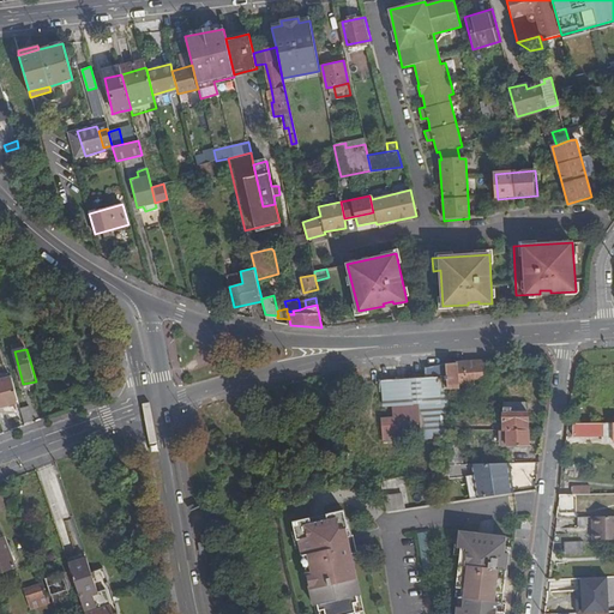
[(463,386),(487,383),(485,361),(445,365),(446,391),(463,390),(463,386)]
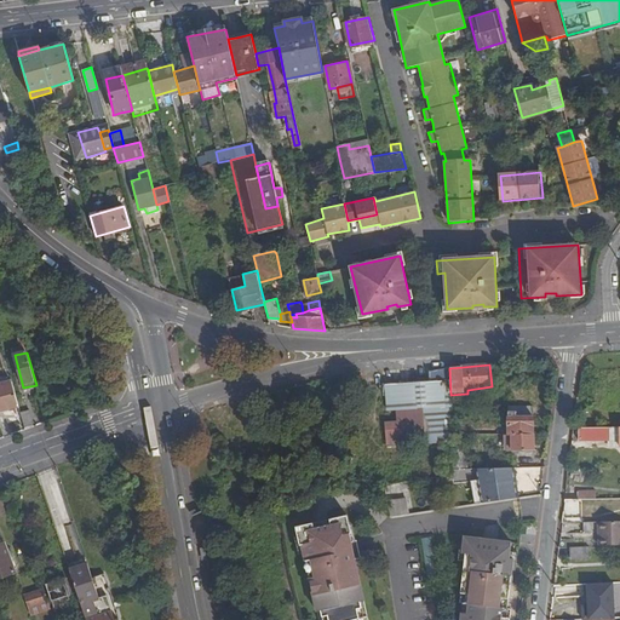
[(451,395),(449,368),(429,369),(429,378),(384,382),(386,407),(396,407),(397,419),(384,420),(386,443),(451,438),(451,403),(451,395)]
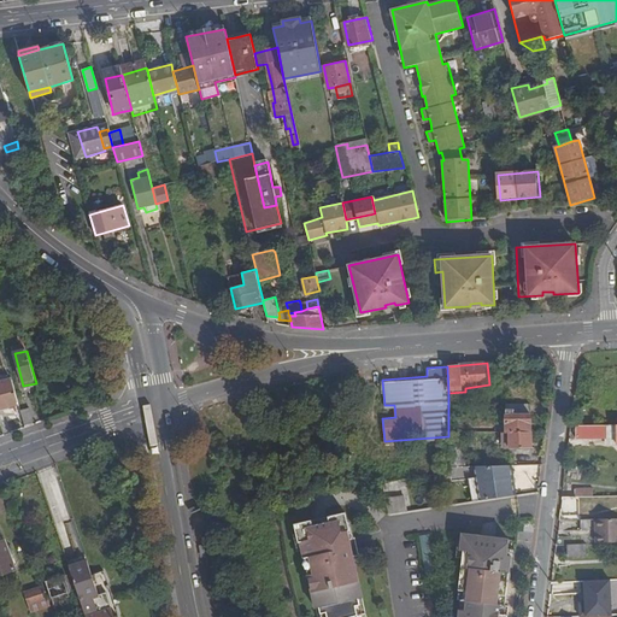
[(0,407),(18,403),(12,380),(0,383),(0,407)]
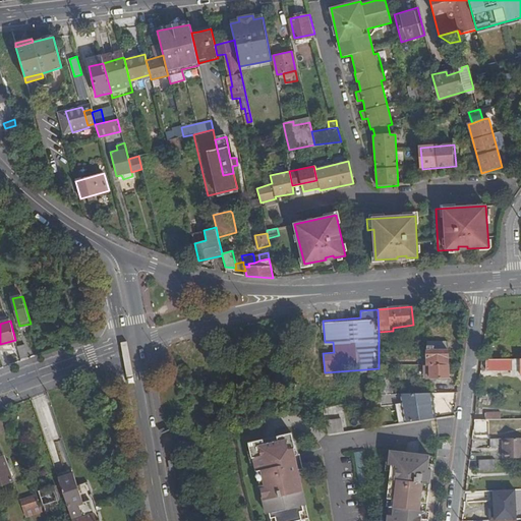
[(24,344),(17,346),(21,360),(29,358),(24,344)]
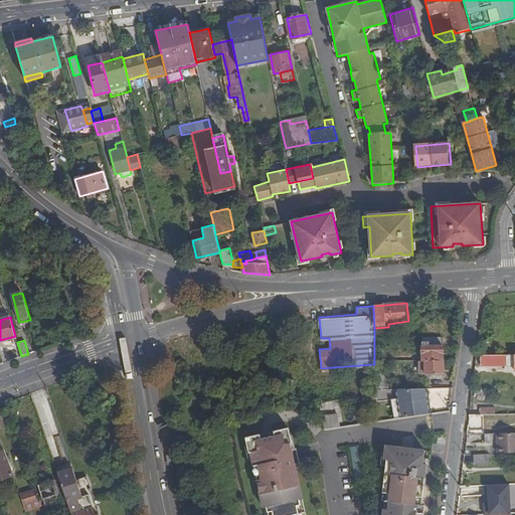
[(424,343),(424,359),(444,359),(445,343),(424,343)]
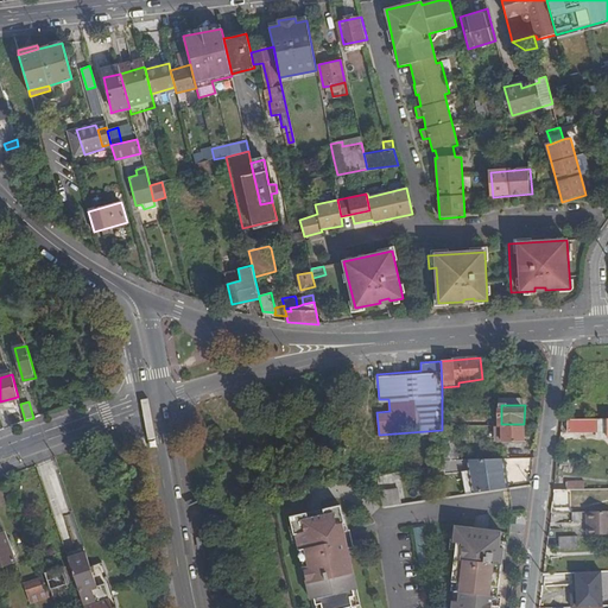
[(601,437),(607,436),(607,417),(572,418),(572,430),(601,429),(601,437)]
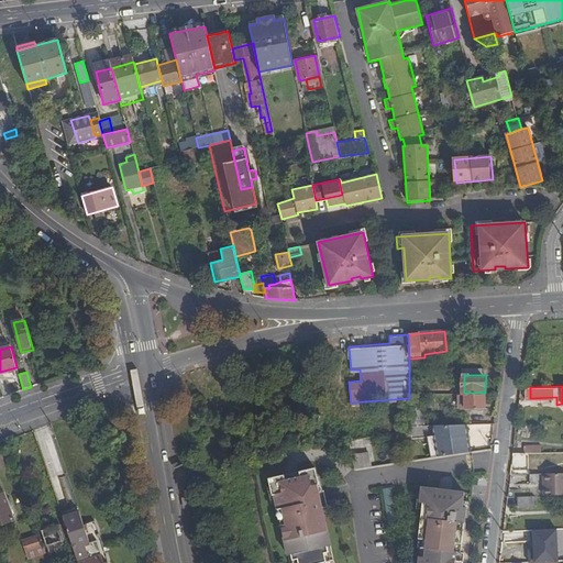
[(485,408),(485,393),(464,393),(461,393),(461,406),(467,406),(466,408),(485,408)]
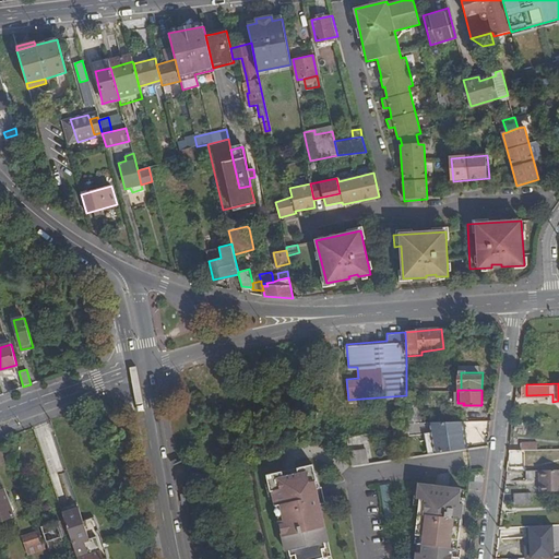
[(421,400),(408,400),(408,404),(408,420),(423,420),(421,400)]
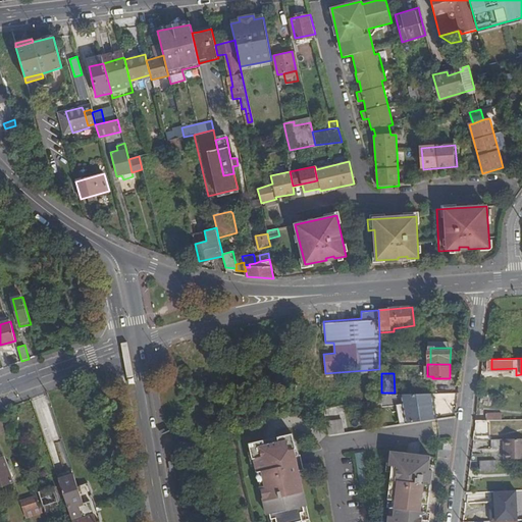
[(436,419),(433,392),(404,393),(405,405),(406,424),(436,419)]
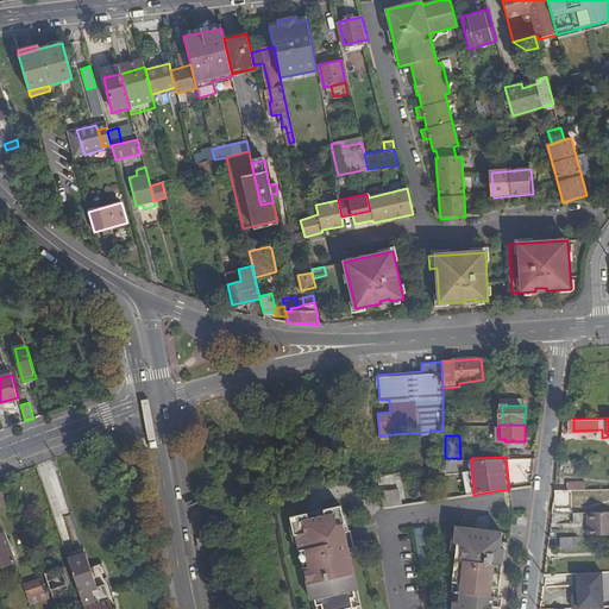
[(399,490),(381,493),(384,508),(402,506),(399,490)]
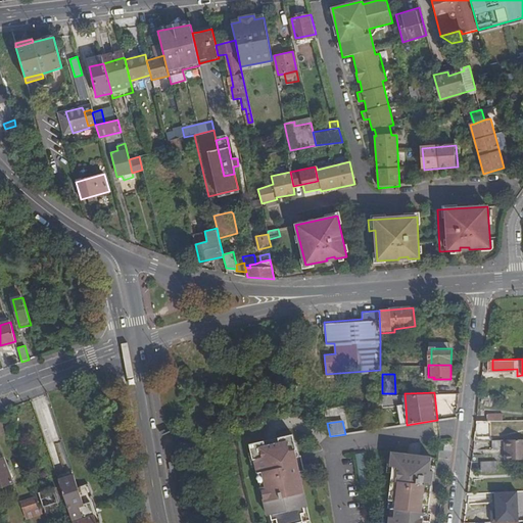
[(265,440),(249,443),(251,452),(253,460),(255,459),(256,466),(258,473),(263,472),(267,486),(262,486),(268,515),(271,515),(272,520),(277,519),(278,522),(303,522),(303,520),(301,513),(305,512),(304,507),(307,506),(302,484),(298,484),(295,472),(299,471),(304,470),(302,462),(297,463),(296,456),(294,449),(296,449),(296,448),(294,441),(293,434),(278,437),(279,439),(279,442),(266,445),(265,442),(265,440)]
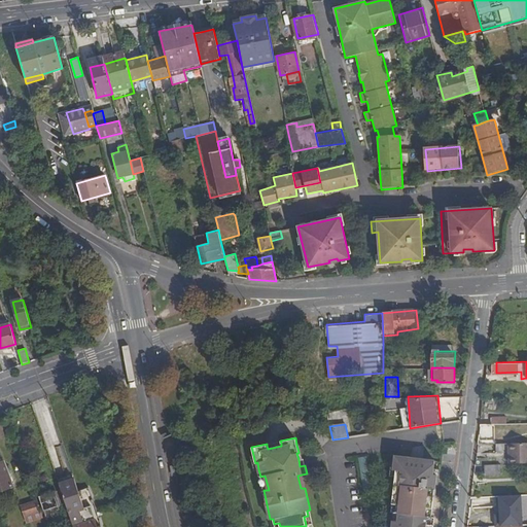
[(526,443),(496,444),(496,453),(510,453),(510,463),(526,462),(526,443)]
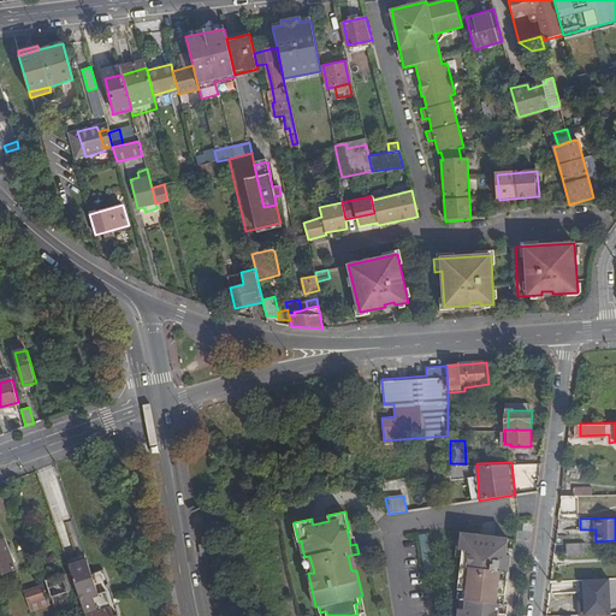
[(430,534),(420,535),(426,575),(436,573),(430,534)]
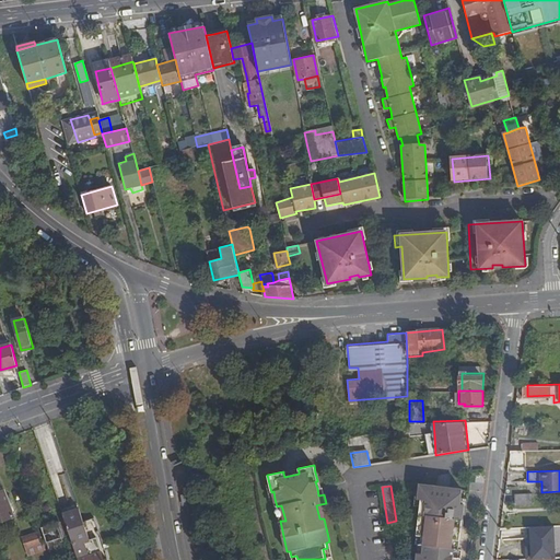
[(464,491),(421,486),(420,492),(419,501),(421,501),(421,509),(417,537),(423,538),(422,547),(426,547),(424,556),(419,555),(418,559),(461,559),(458,559),(456,559),(457,550),(454,550),(455,541),(457,541),(459,543),(465,506),(462,505),(464,491)]
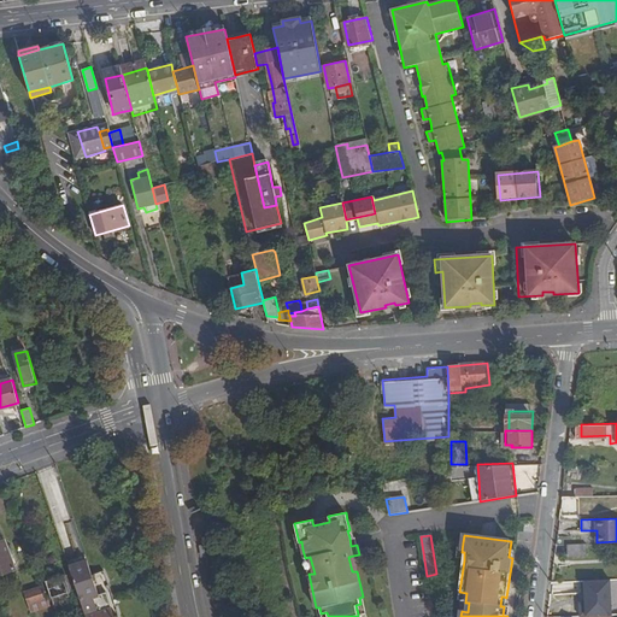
[(5,542),(0,544),(0,575),(16,570),(5,542)]
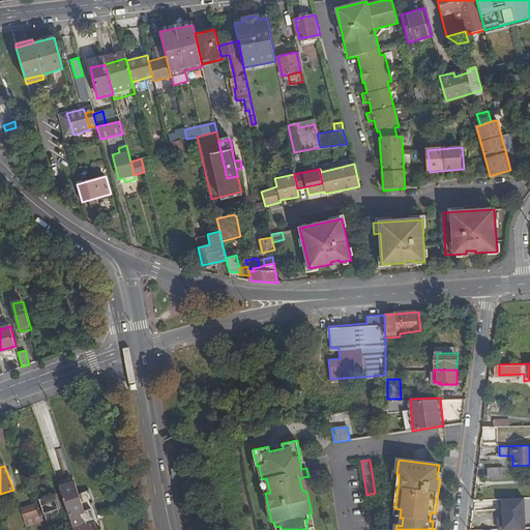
[(504,476),(504,467),(488,467),(489,477),(504,476)]
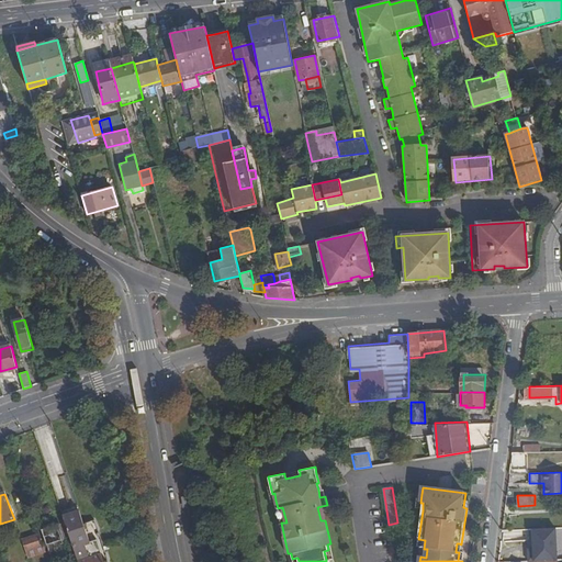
[(78,561),(109,561),(96,520),(86,524),(82,513),(64,519),(72,544),(77,558),(78,561)]
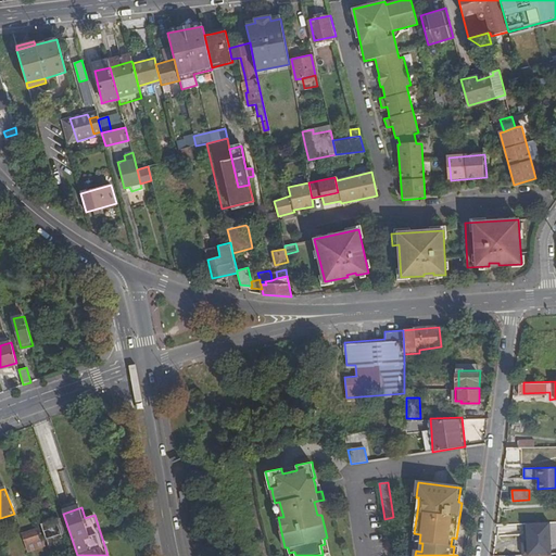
[(67,554),(76,552),(72,539),(64,542),(62,538),(64,536),(59,519),(42,523),(53,555),(67,551),(67,554)]
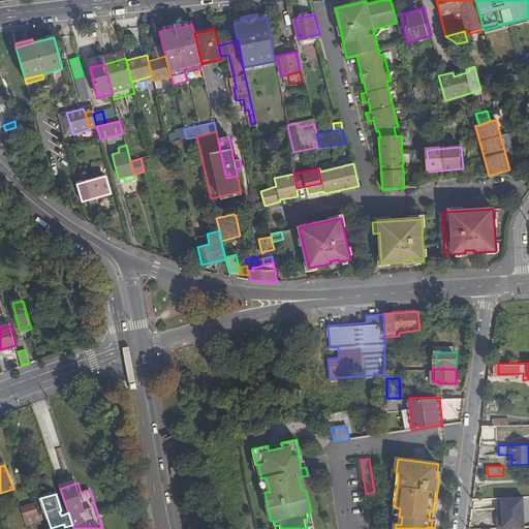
[(522,497),(495,499),(497,527),(524,525),(522,497)]
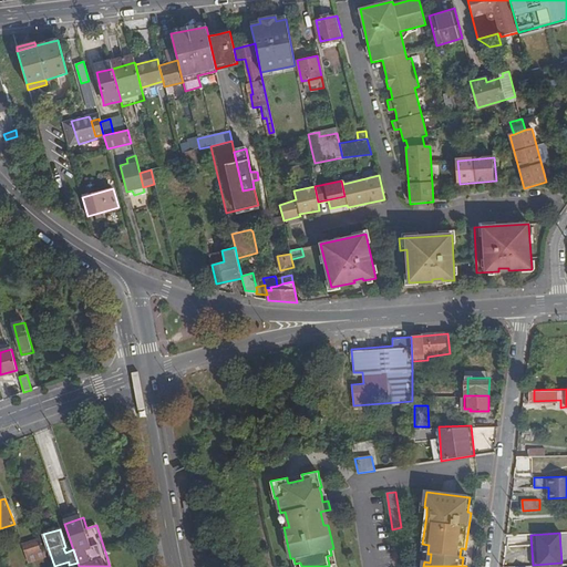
[(28,555),(44,550),(41,540),(24,546),(28,555)]
